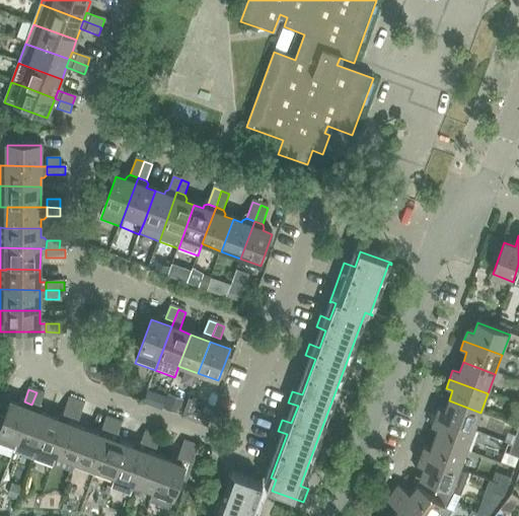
[(31,404),(40,408),(45,395),(36,392),(31,404)]
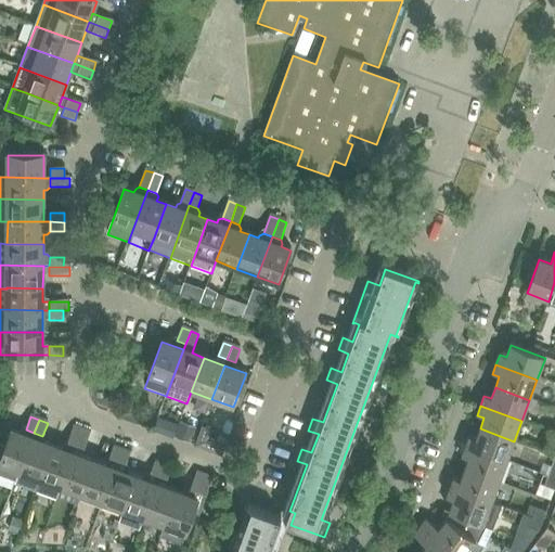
[(154,432),(172,439),(177,427),(158,420),(154,432)]
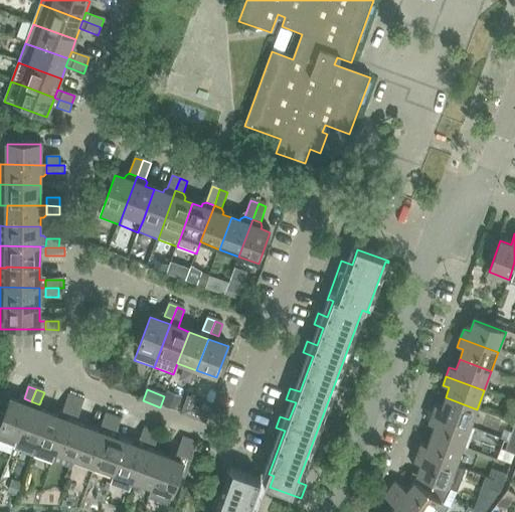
[(62,412),(70,415),(76,399),(68,396),(62,412)]
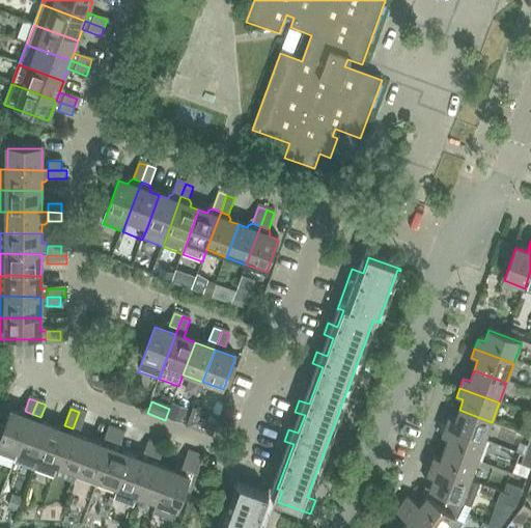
[(213,436),(216,427),(198,421),(202,412),(194,409),(188,426),(213,436)]
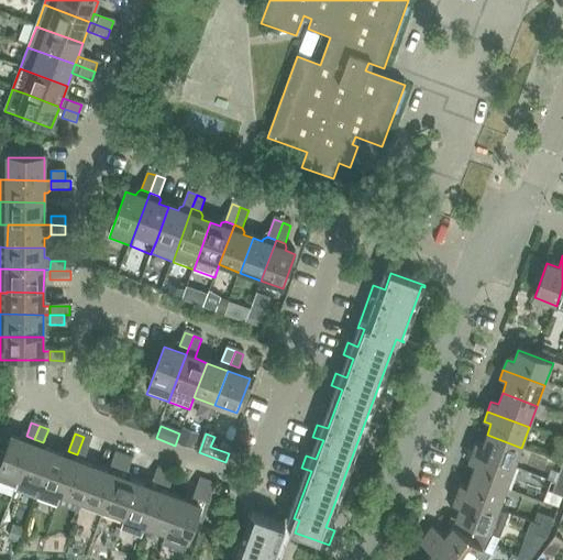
[(472,453),(514,469),(521,448),(487,435),(483,447),(475,443),(472,453)]
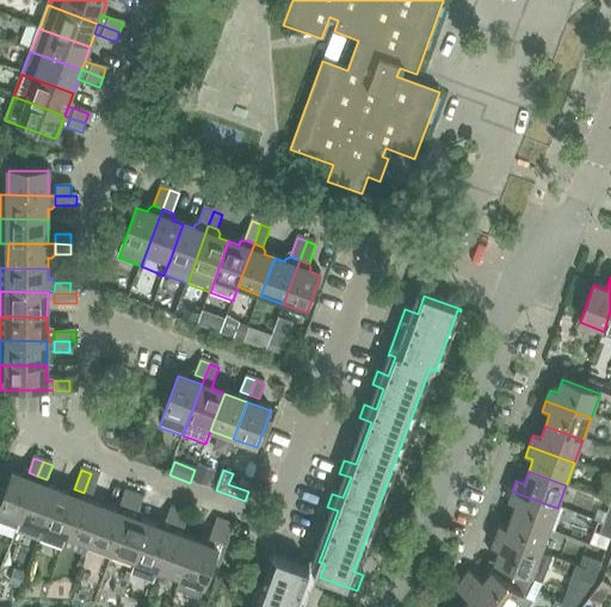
[(0,505),(0,511),(22,520),(35,482),(37,476),(29,472),(24,475),(23,478),(12,474),(0,505)]
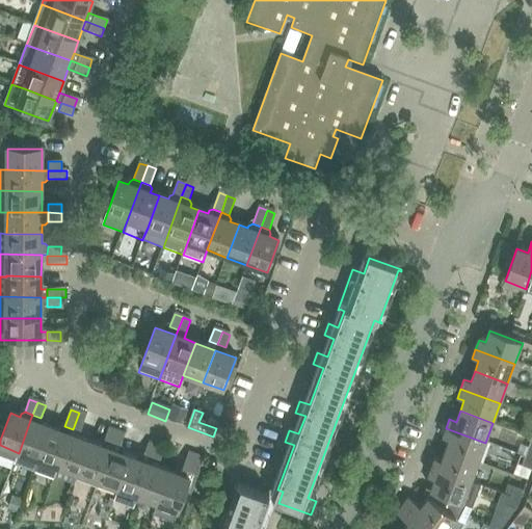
[(73,429),(81,432),(87,416),(79,413),(73,429)]
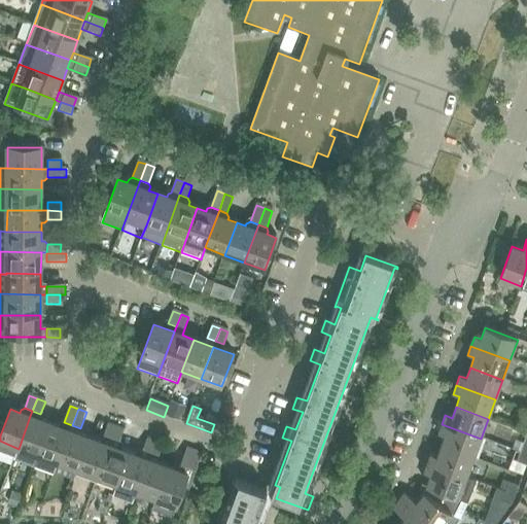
[(19,449),(38,456),(50,423),(30,416),(19,449)]
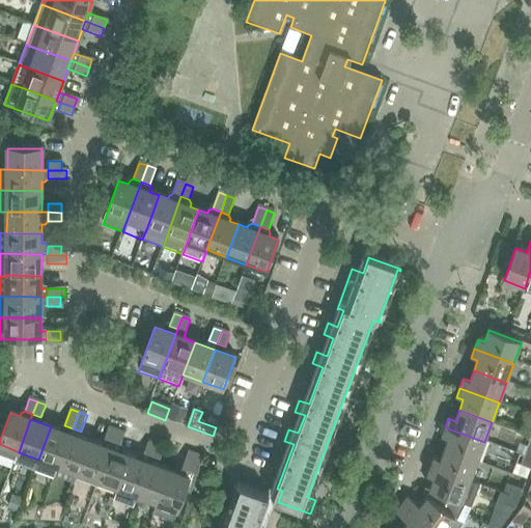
[(58,467),(71,435),(73,428),(64,425),(62,432),(51,426),(38,460),(33,473),(54,480),(58,467)]
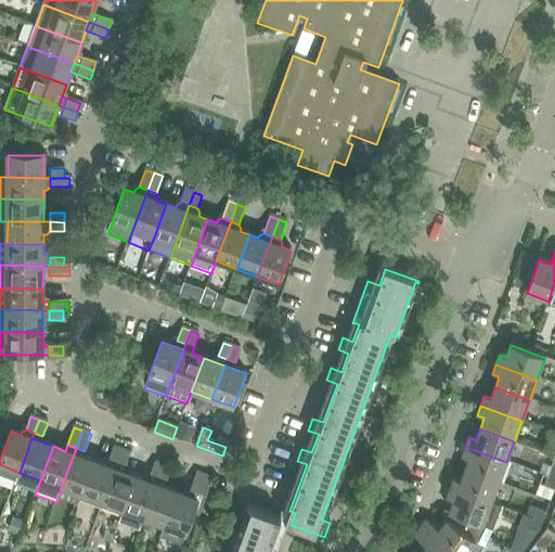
[(108,460),(117,463),(121,450),(114,447),(108,460)]
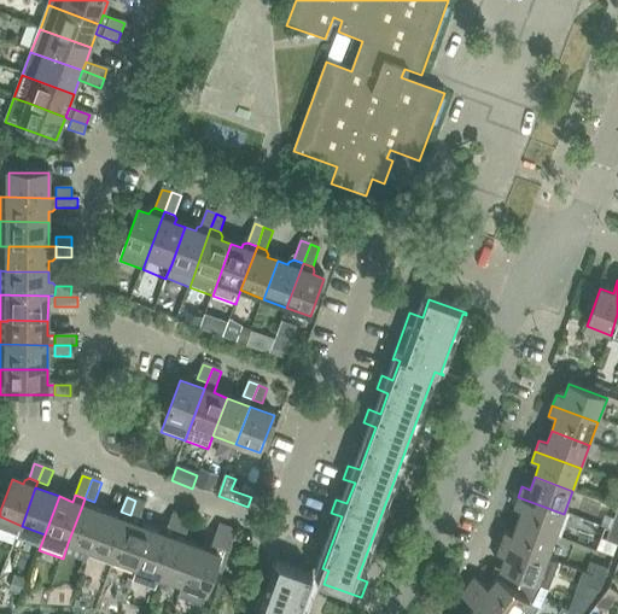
[(522,512),(517,524),(555,538),(564,514),(518,497),(514,508),(522,512)]
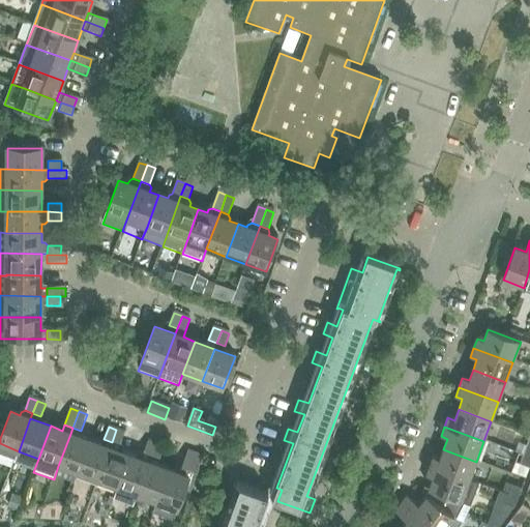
[(116,430),(112,442),(120,445),(124,433),(116,430)]
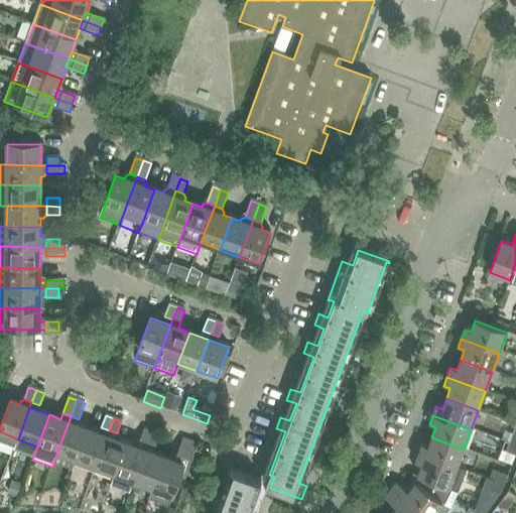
[(56,454),(76,461),(88,429),(69,422),(56,454)]
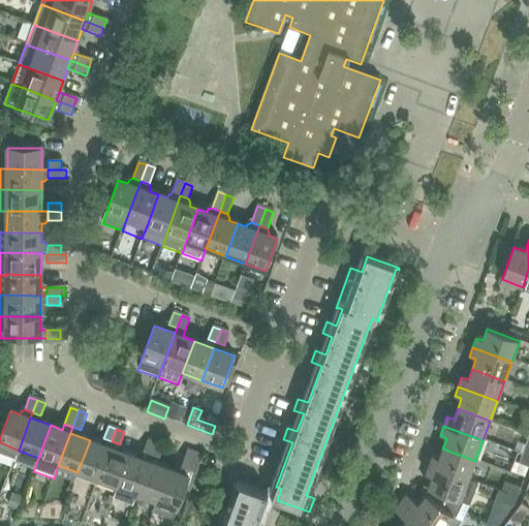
[(78,472),(98,480),(110,447),(90,440),(78,472)]
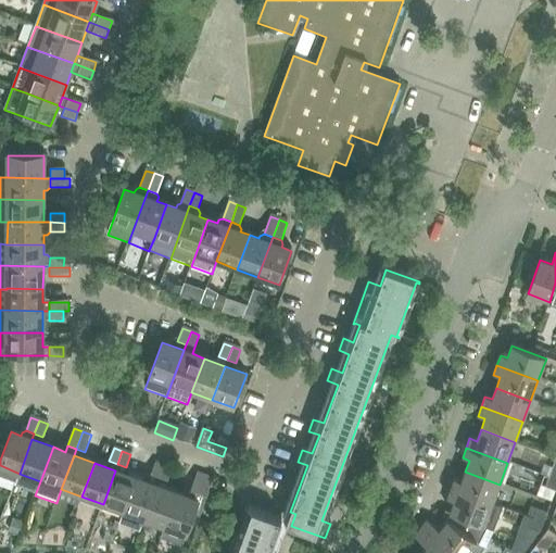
[(150,477),(159,479),(164,466),(155,463),(150,477)]
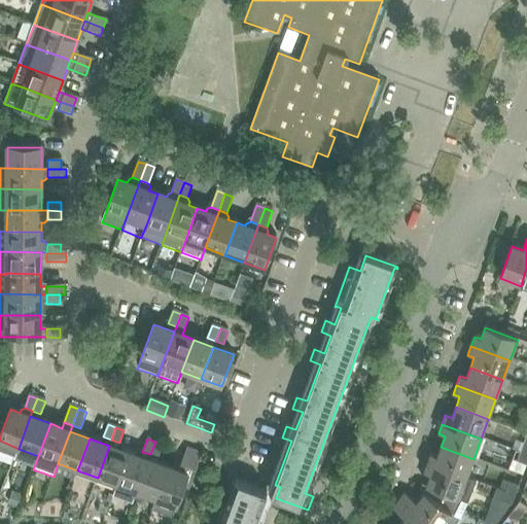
[(98,478),(117,485),(129,453),(120,450),(121,447),(119,443),(111,440),(109,446),(98,478)]
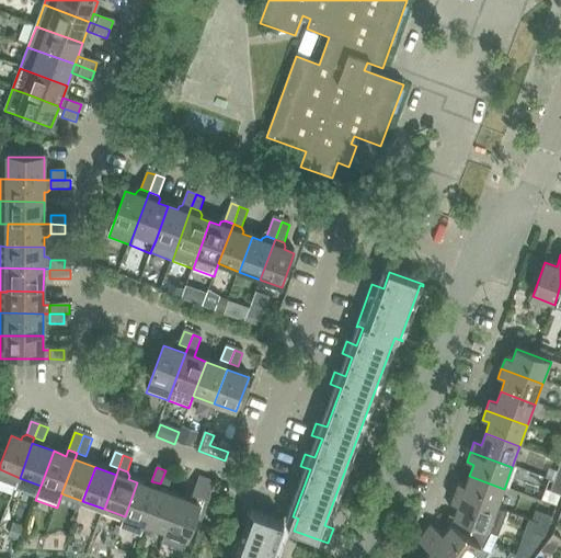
[(165,470),(160,484),(169,487),(174,474),(165,470)]
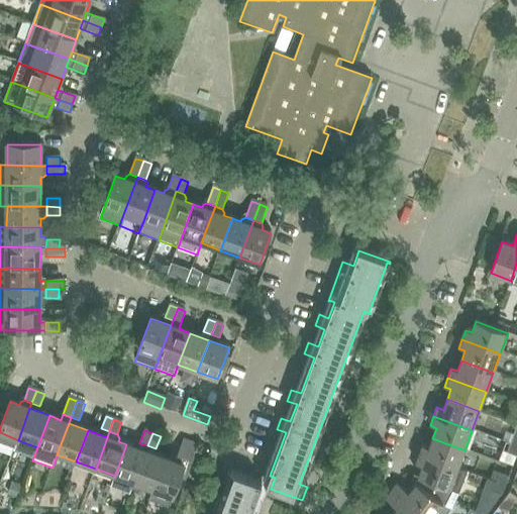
[(422,445),(419,454),(457,470),(464,450),(432,438),(429,448),(422,445)]
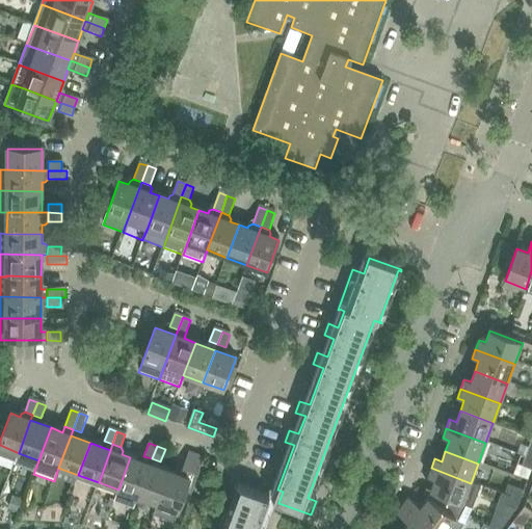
[(169,472),(158,504),(154,516),(174,524),(185,493),(191,495),(204,459),(188,453),(180,476),(169,472)]
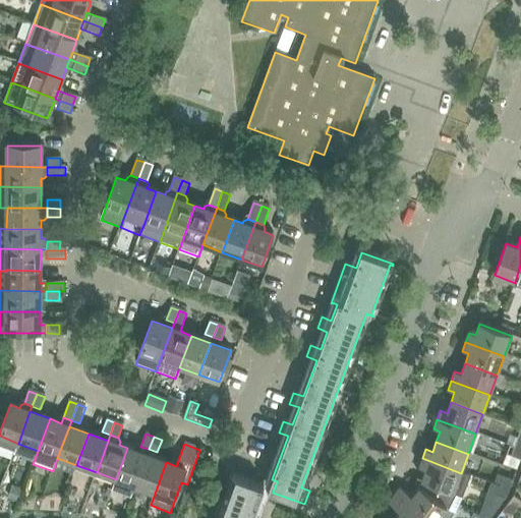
[(116,479),(135,486),(147,455),(149,449),(140,447),(137,448),(136,451),(127,448),(116,479)]
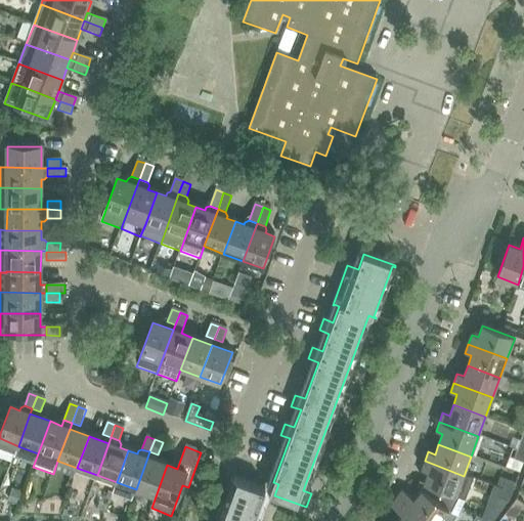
[(523,461),(523,452),(517,451),(514,461),(523,464),(523,461)]
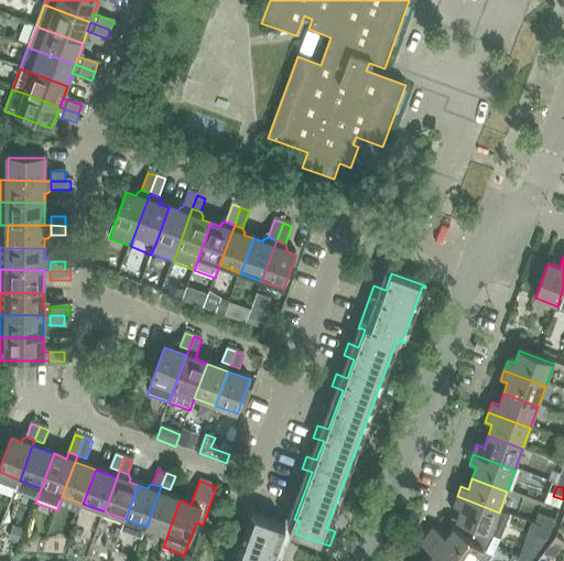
[(147,527),(167,535),(180,500),(159,493),(147,527)]
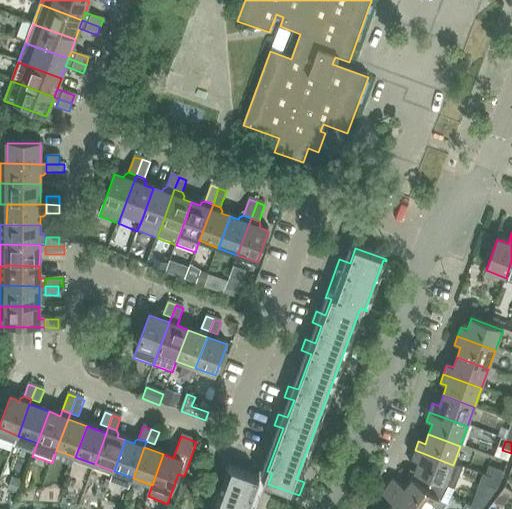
[(453,465),(415,450),(411,459),(418,462),(414,473),(446,485),(453,465)]
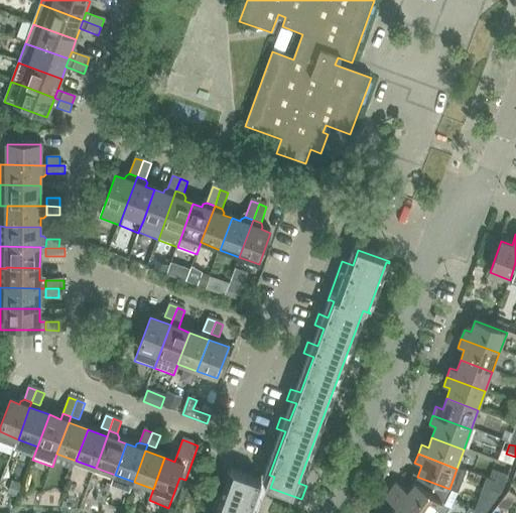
[(250,512),(261,483),(233,473),(218,512),(250,512)]
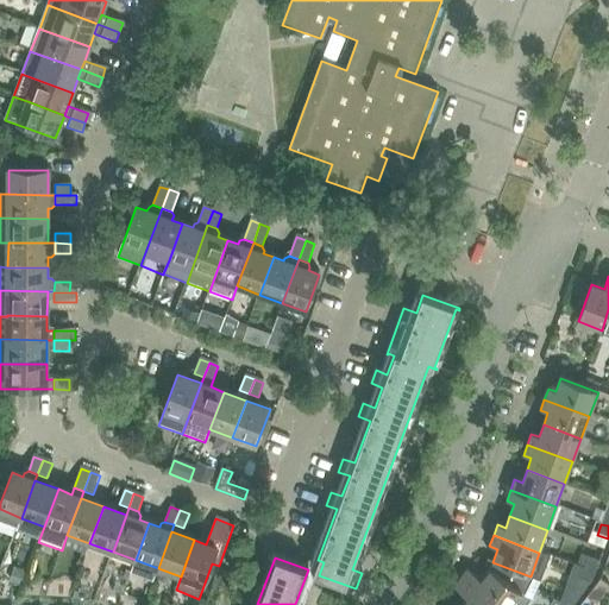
[(584,569),(595,573),(600,562),(589,559),(584,569)]
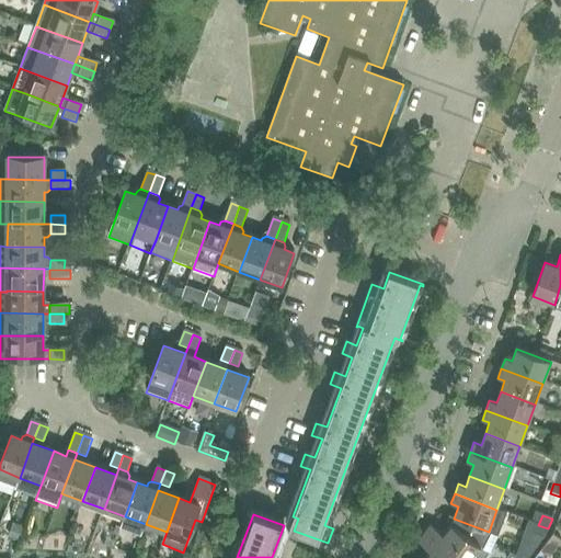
[(431,526),(424,534),(455,557),(472,557),(480,548),(451,525),(444,536),(431,526)]
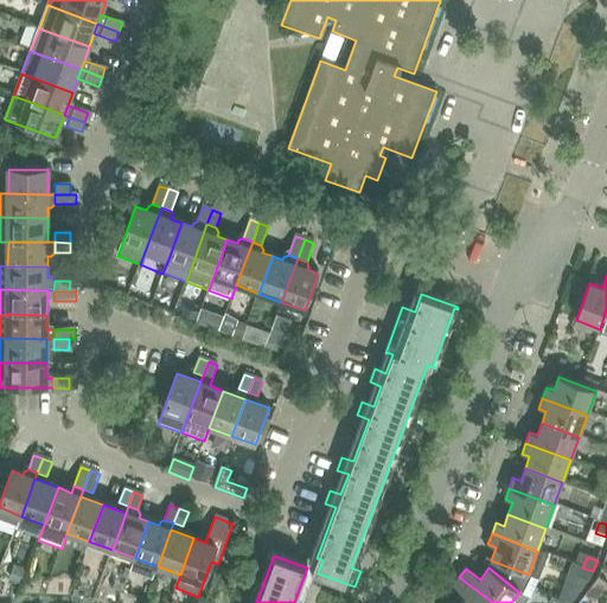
[(593,571),(582,568),(579,578),(589,582),(593,571)]
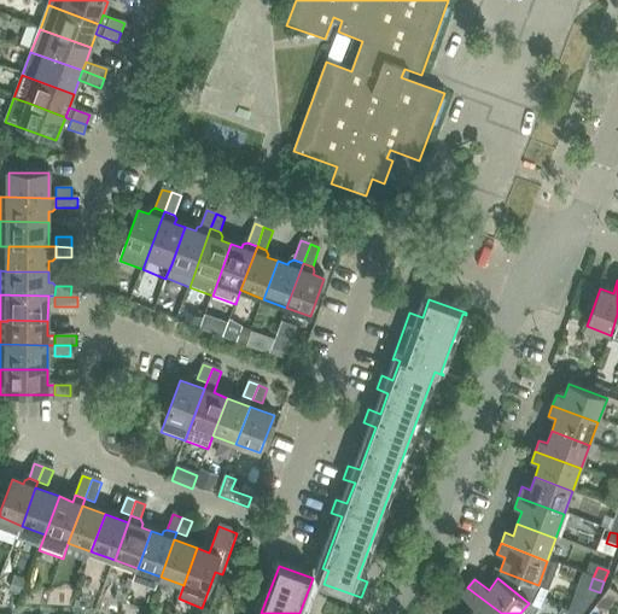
[(474,608),(471,613),(501,613),(467,588),(460,597),(474,608)]
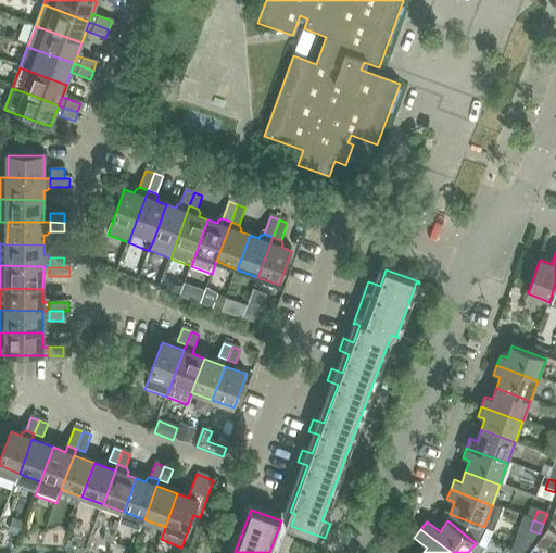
[(555,537),(548,531),(542,540),(551,545),(555,538),(555,537)]
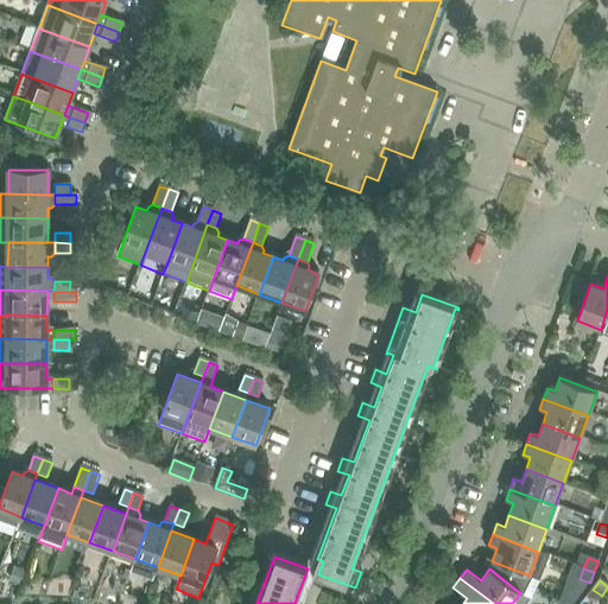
[(586,598),(591,603),(596,603),(602,596),(593,590),(586,598)]
